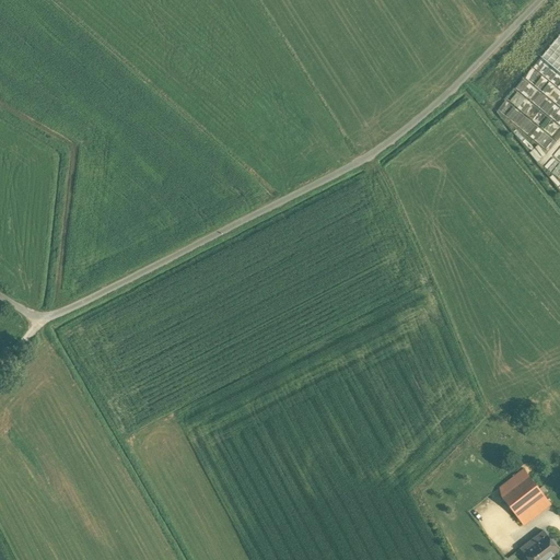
[(559,34),(540,58),(559,73),(559,34)]
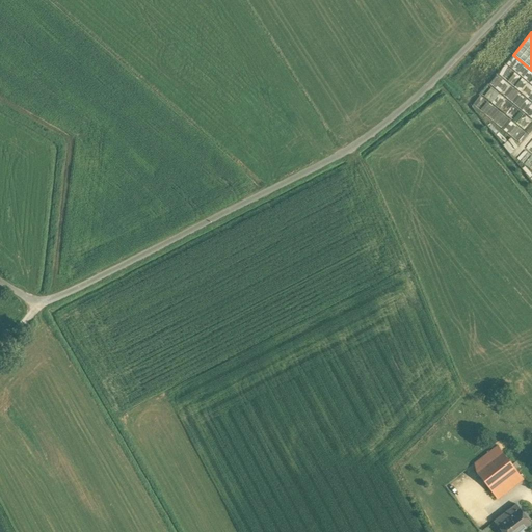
[(531,70),(513,55),(470,109),(521,151),(511,162),(531,178),(531,70)]
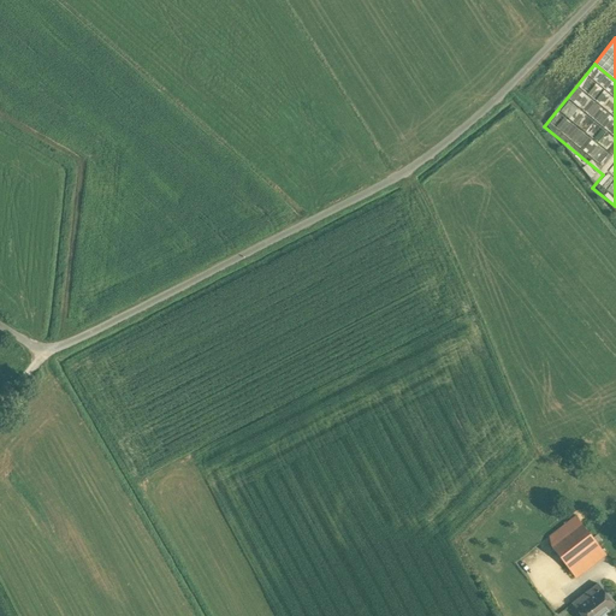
[(576,516),(549,537),(551,545),(580,522),(576,516)]
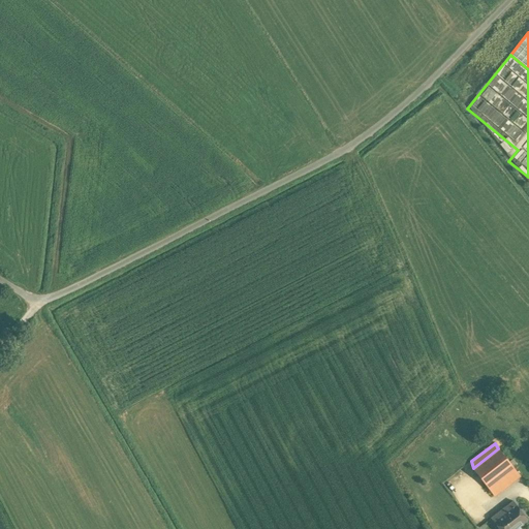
[(473,468),(473,469),(494,495),(520,475),(499,448),(498,448),(473,468)]
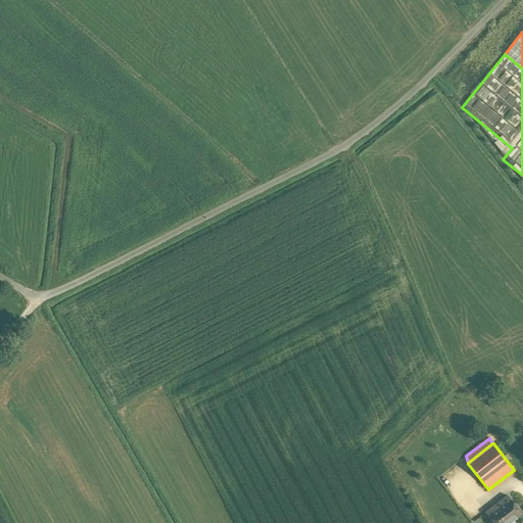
[(507,495),(485,512),(493,522),(510,522),(522,514),(507,495)]
